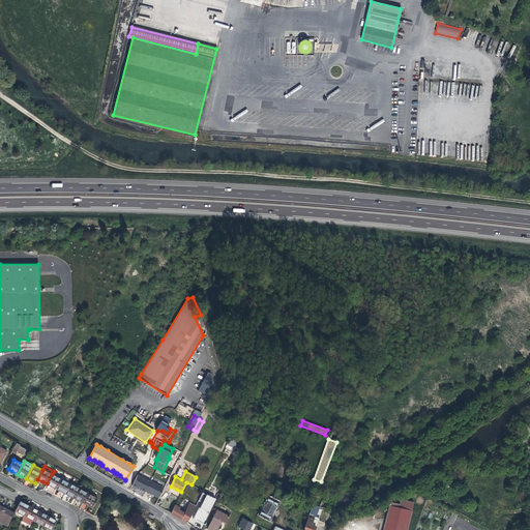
[(61,478),(52,474),(47,483),(51,486),(56,489),(61,478)]
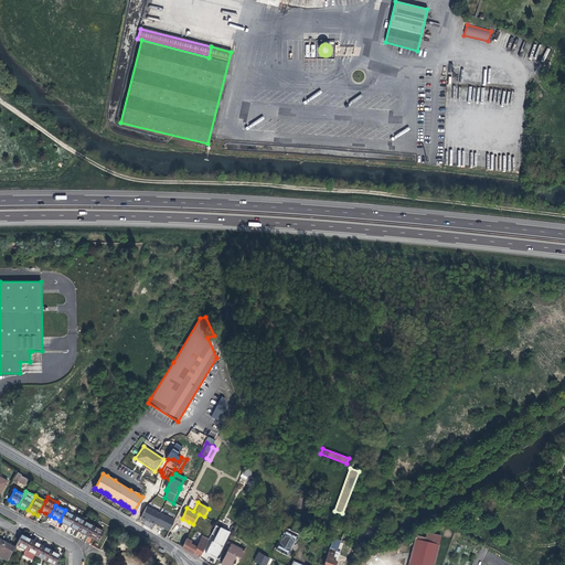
[(160,513),(147,507),(141,516),(148,521),(155,524),(160,513)]
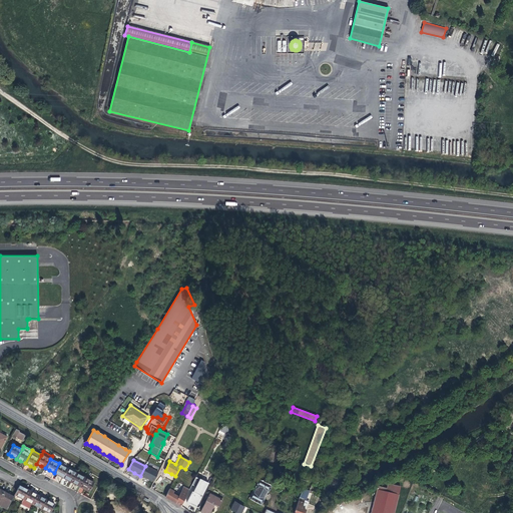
[(68,468),(59,463),(54,473),(61,477),(63,478),(68,468)]
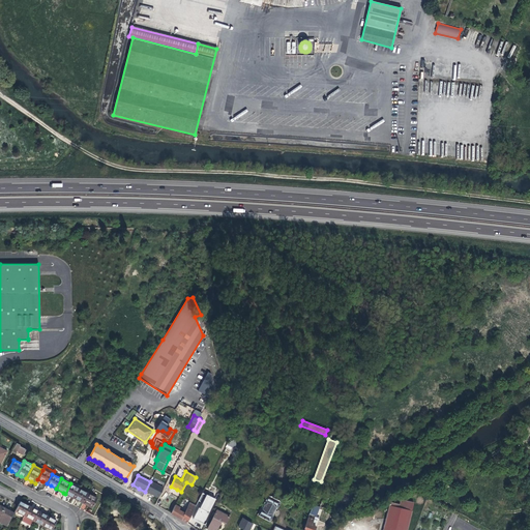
[(164,488),(150,481),(145,492),(151,495),(158,498),(164,488)]
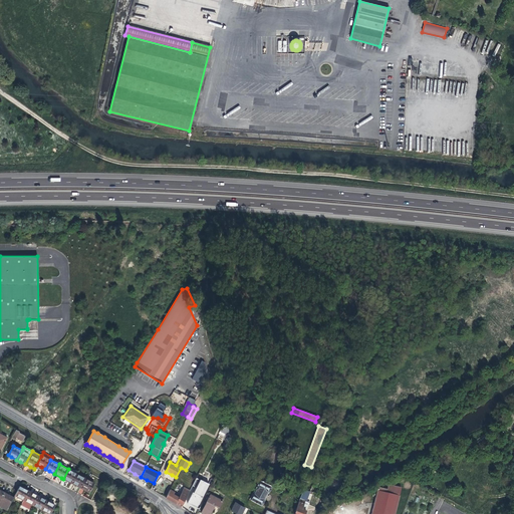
[(77,474),(68,469),(63,479),(68,482),(71,483),(77,474)]
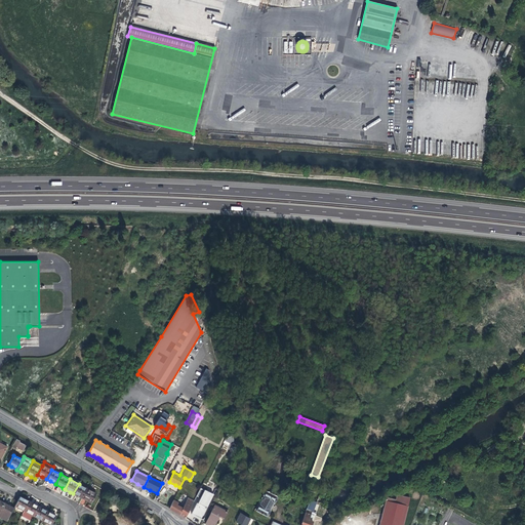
[(87,488),(79,484),(73,493),(77,495),(82,498),(87,488)]
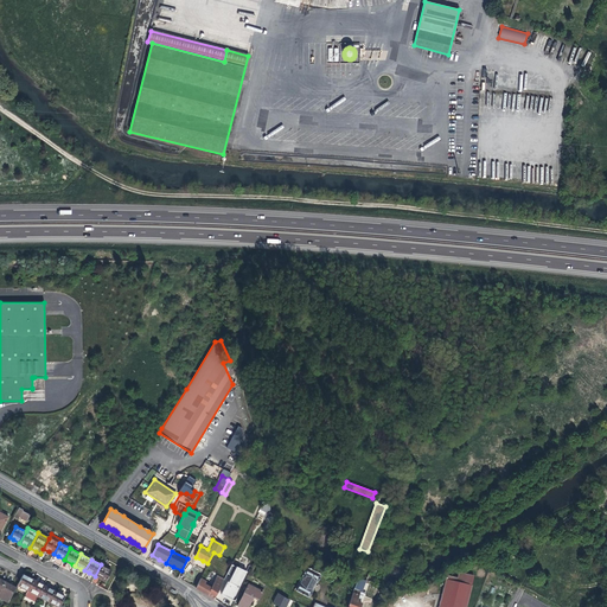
[(237,564),(232,562),(228,572),(232,575),(237,564)]
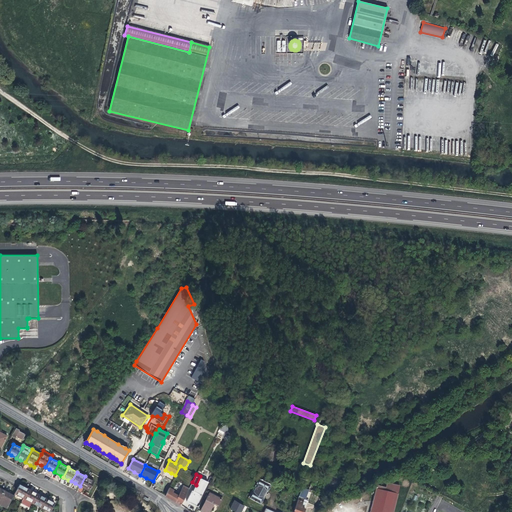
[(94,481),(85,476),(80,486),(84,488),(89,490),(94,481)]
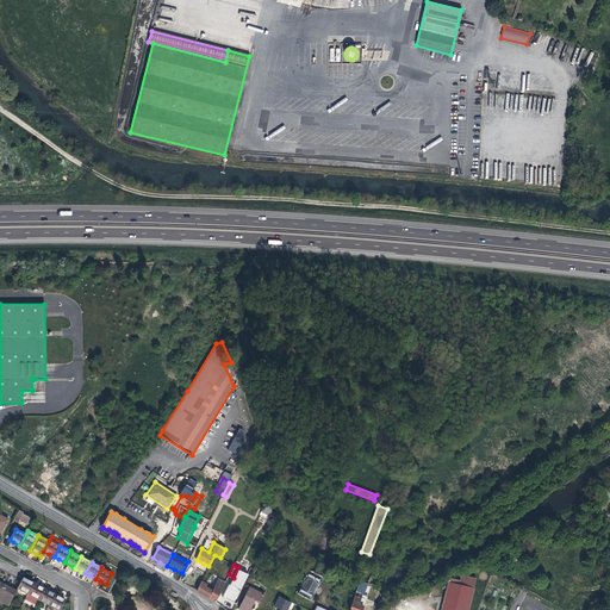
[(304,580),(297,593),(310,601),(322,578),(310,572),(305,582),(304,580)]
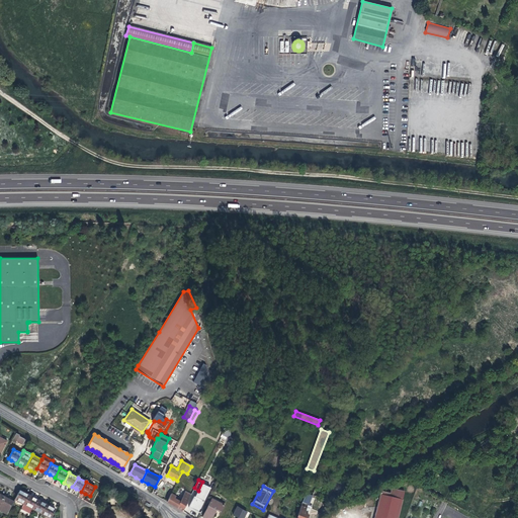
[(381,491),(374,517),(398,517),(404,492),(391,489),(390,496),(387,496),(387,493),(381,491)]
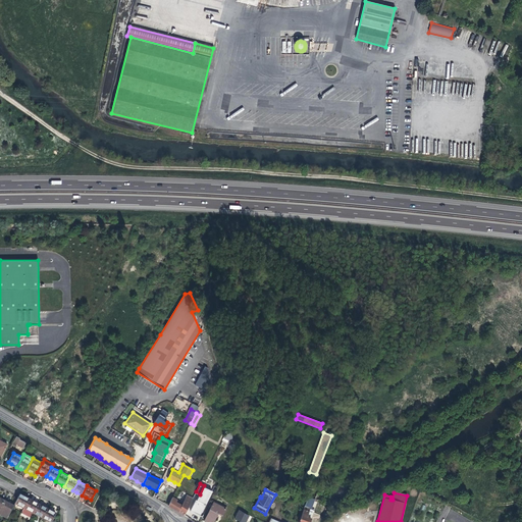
[(18,498),(14,504),(23,508),(29,499),(23,496),(20,493),(18,498)]
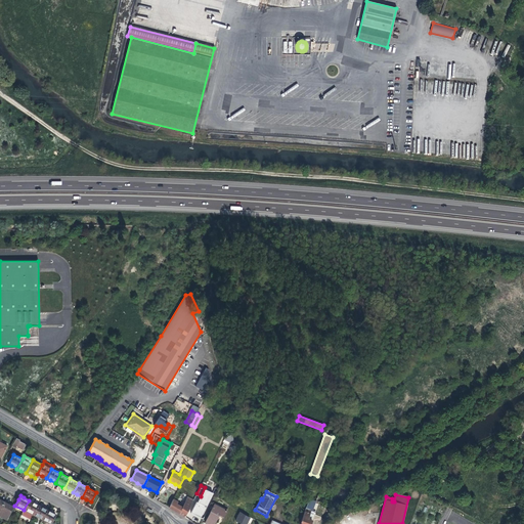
[(189,498),(187,497),(182,508),(176,504),(173,510),(176,512),(179,514),(185,517),(193,500),(189,498)]
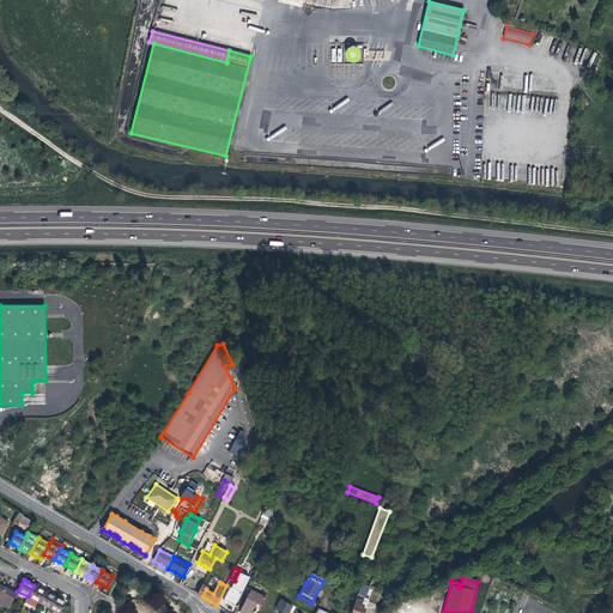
[(201,587),(198,593),(202,596),(206,589),(207,587),(202,584),(201,587)]
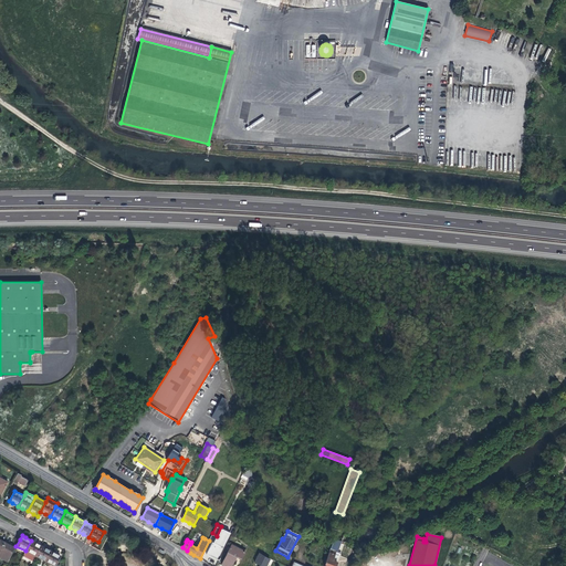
[(37,543),(31,541),(25,551),(23,555),(25,556),(32,559),(33,561),(35,556),(41,546),(37,543)]
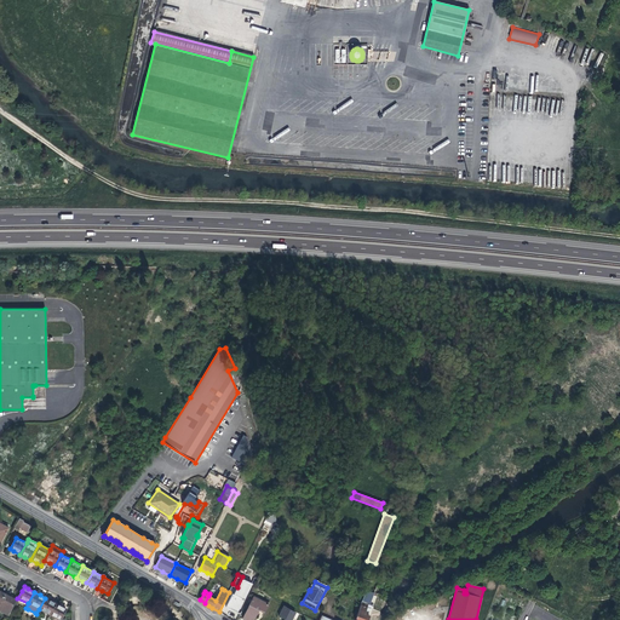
[(11,610),(15,602),(16,600),(10,597),(5,595),(0,603),(0,610),(9,615),(11,610)]
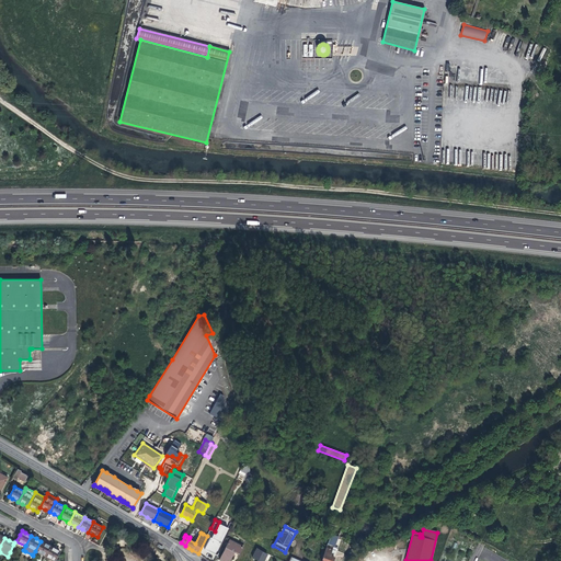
[(215,553),(220,542),(210,538),(205,549),(210,552),(215,553)]
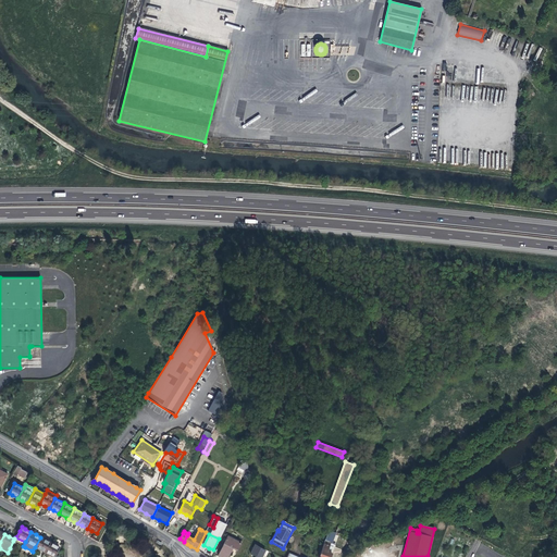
[(237,549),(240,543),(227,536),(218,556),(221,556),(227,556),(233,547),(237,549)]
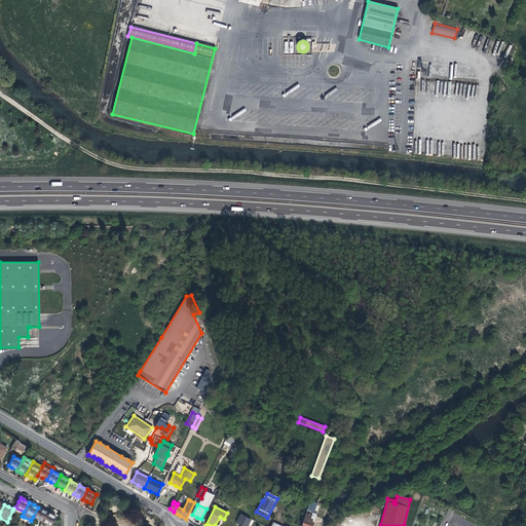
[(12,511),(22,516),(24,512),(14,508),(13,509),(12,511)]
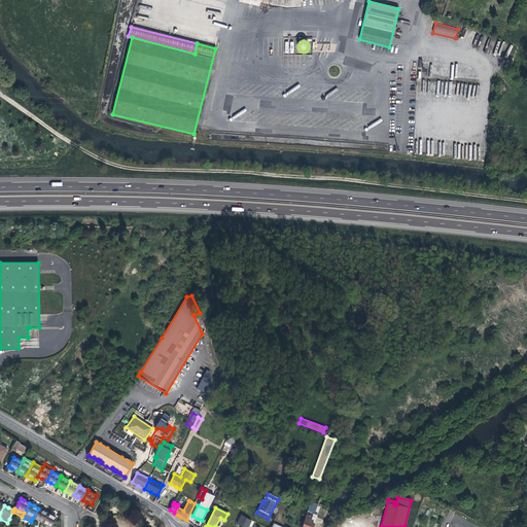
[(43,511),(38,508),(33,518),(42,523),(47,513),(43,511)]
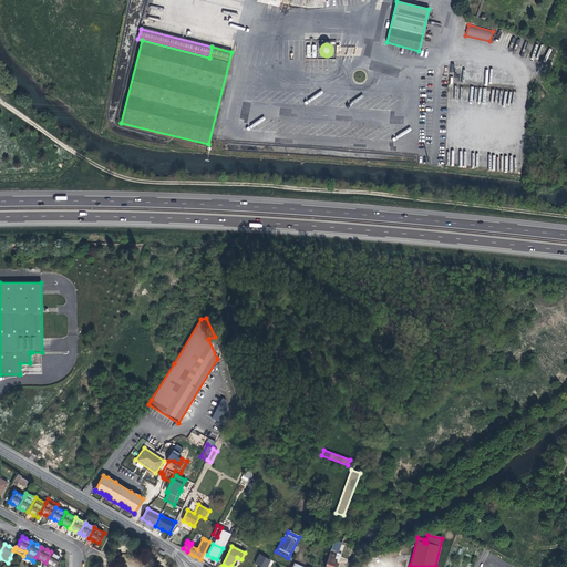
[(331,549),(325,566),(336,566),(338,564),(333,562),(337,552),(331,549)]
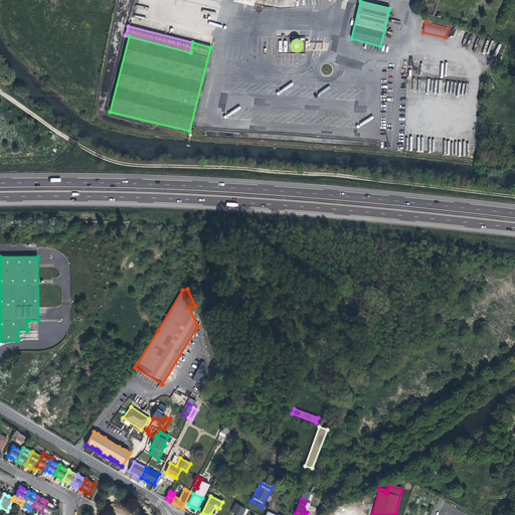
[(50,504),(46,501),(41,511),(48,514),(49,514),(55,506),(50,504)]
